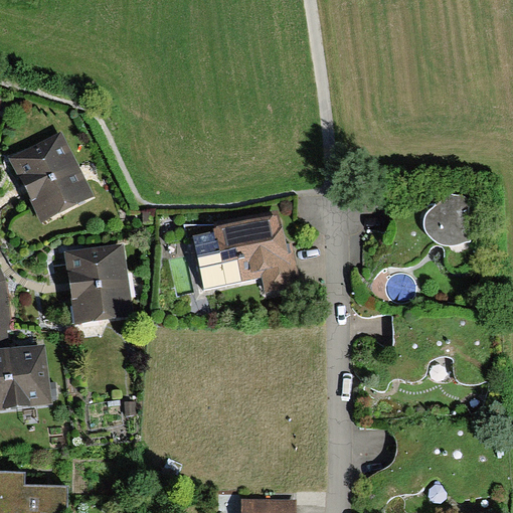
[(4,159),(39,224),(94,195),(59,131),(4,159)]
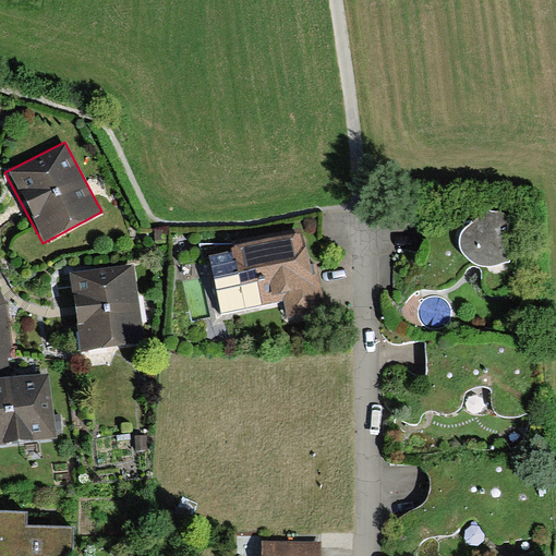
[(420,224),(422,229),(422,238),(422,244),(417,250),(411,251),(405,250),(400,253),(398,256),(394,261),(393,265),(394,281),(393,301),(400,305),(407,298),(415,291),(426,291),(433,291),(443,289),(451,286),(456,282),(462,275),(466,270),(471,268),(479,272),(480,276),(480,283),(482,290),(487,295),(502,295),(510,291),(509,264),(507,237),(507,221),(505,217),(497,214),(490,214),(487,212),(483,209),(478,210),(474,215),(468,215),(415,219),(420,224)]
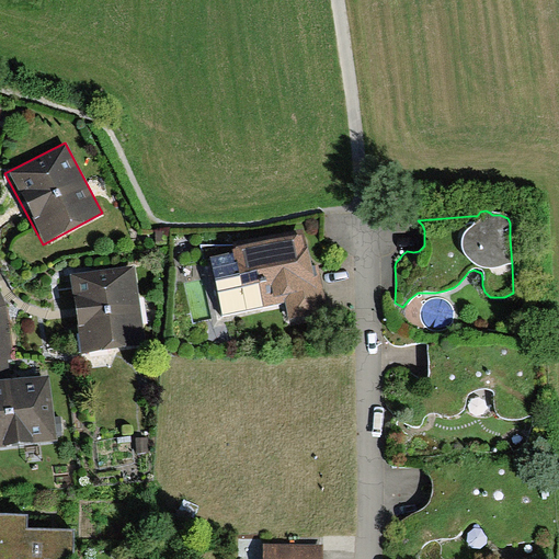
[(309,265),(301,229),(229,244),(230,249),(208,254),(221,314),(284,299),(287,317),(326,308),(316,264),(309,265)]
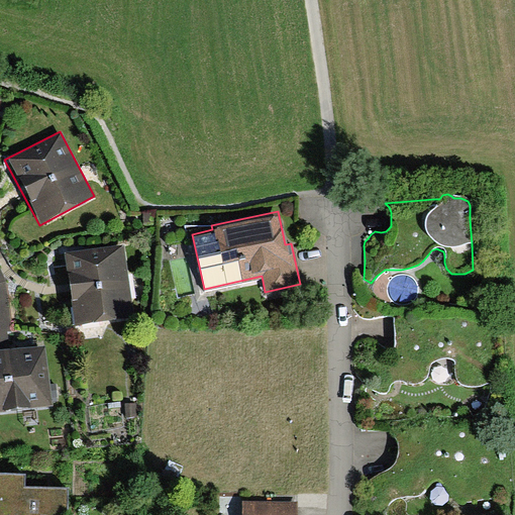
[(62,253),(73,328),(133,318),(122,243),(62,253)]
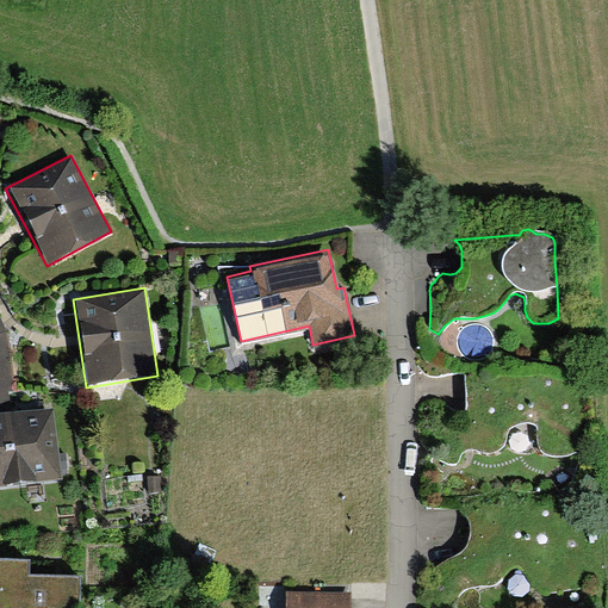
[(7,390),(13,389),(6,330),(0,318),(0,410),(10,410),(7,390)]
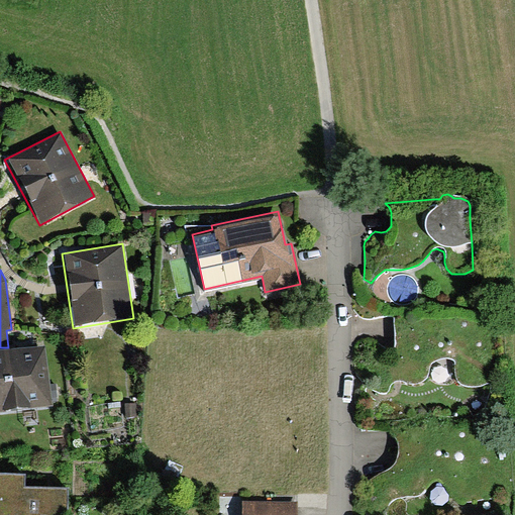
[(44,346),(0,351),(0,413),(50,407),(44,346)]
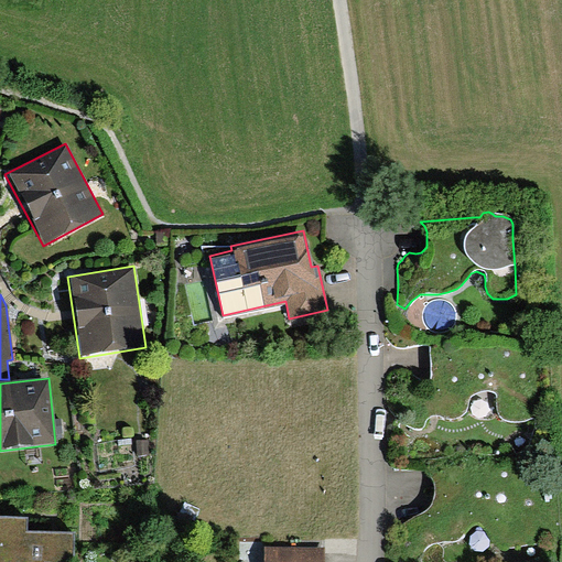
[(74,560),(73,535),(54,535),(25,536),(25,522),(0,522),(0,561),(64,561),(65,561),(74,560)]
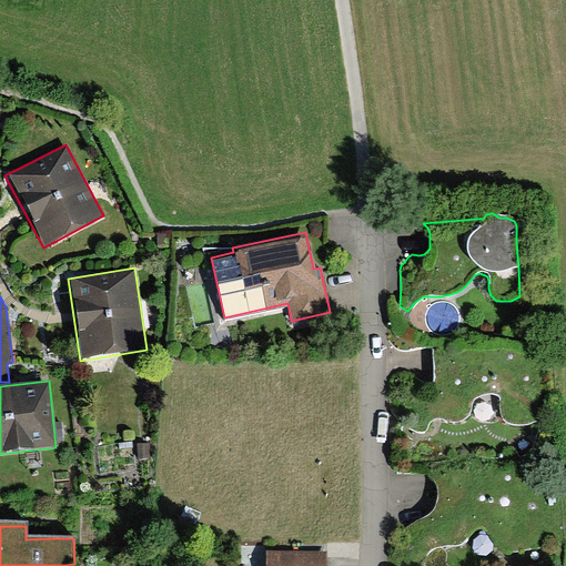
[(324,565),(324,552),(263,553),(263,565),(324,565)]
